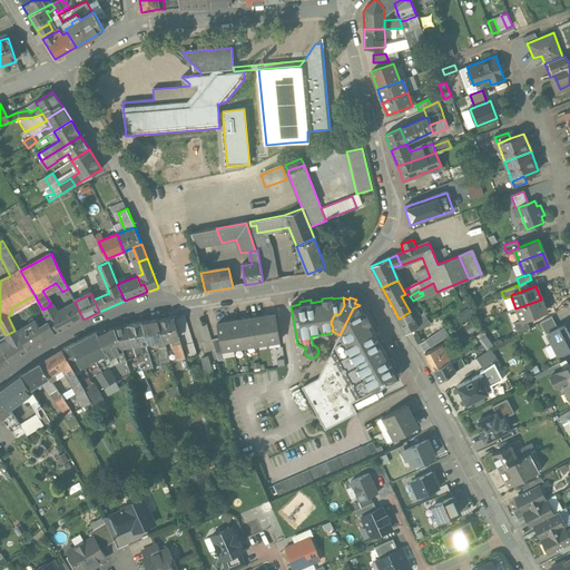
[(546,313),(541,300),(516,308),(521,322),(526,321),(546,313)]
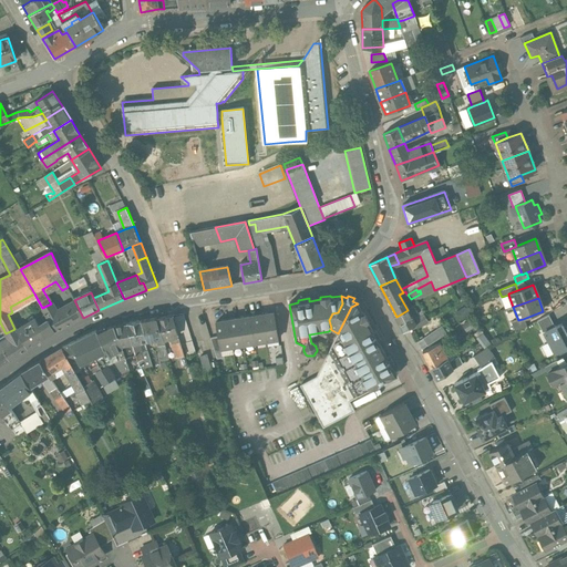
[(49,321),(55,332),(83,318),(75,302),(57,312),(51,303),(42,308),(49,321)]
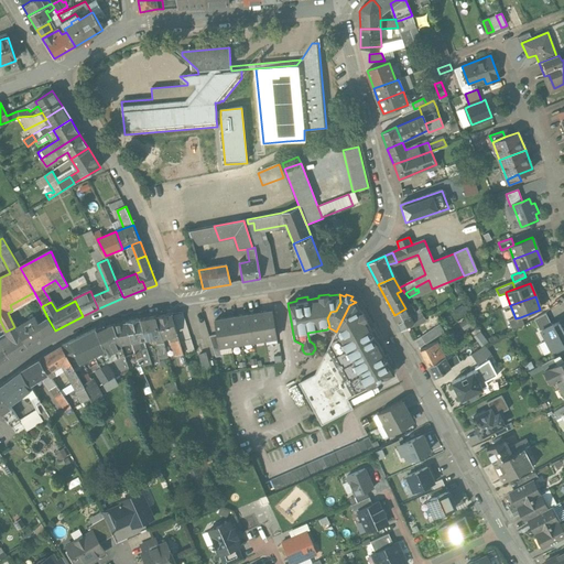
[(315,376),(297,384),(321,427),(353,410),(347,400),(394,375),(390,366),(392,364),(388,355),(384,356),(376,340),(379,338),(373,329),(371,331),(366,321),(367,321),(362,311),(360,311),(356,302),(349,305),(336,332),(315,376)]
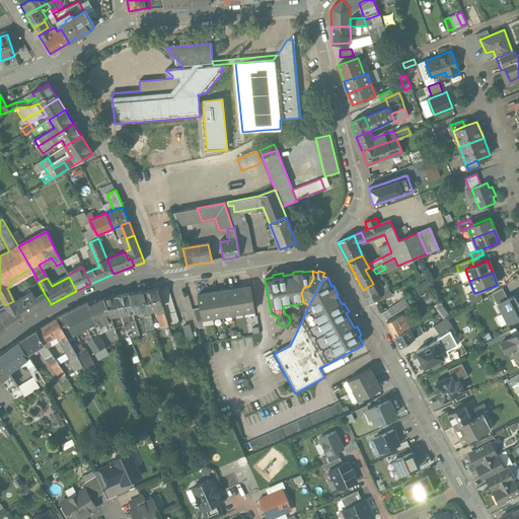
[(377,293),(373,284),(363,290),(370,303),(375,301),(377,304),(389,297),(388,295),(385,296),(382,290),(377,293)]
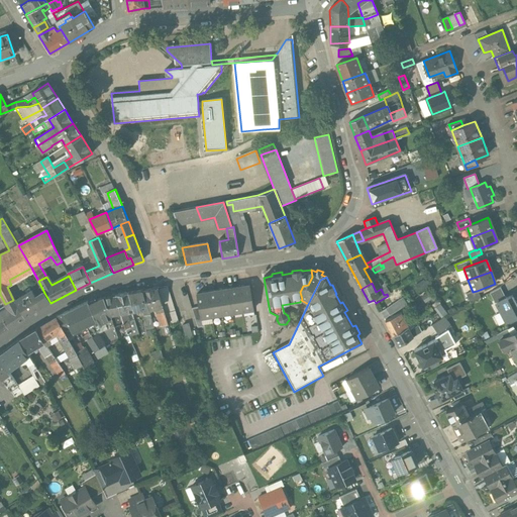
[(238,288),(242,312),(253,310),(249,286),(238,288)]
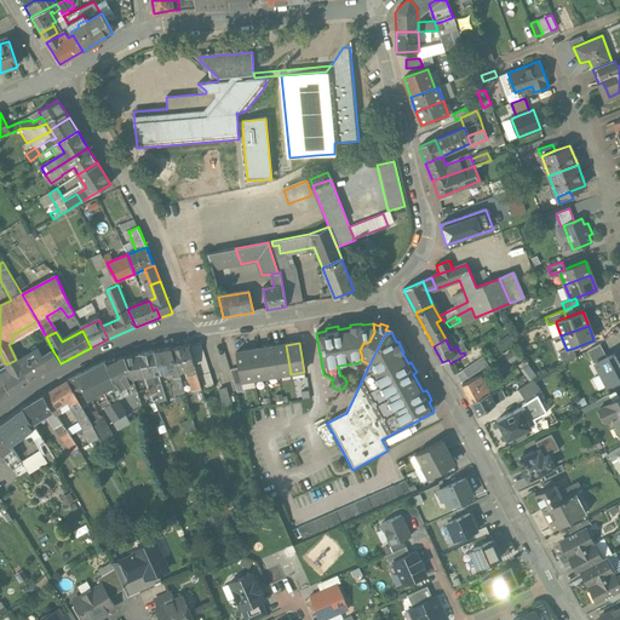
[(457,346),(460,354),(464,352),(466,351),(463,344),(457,346)]
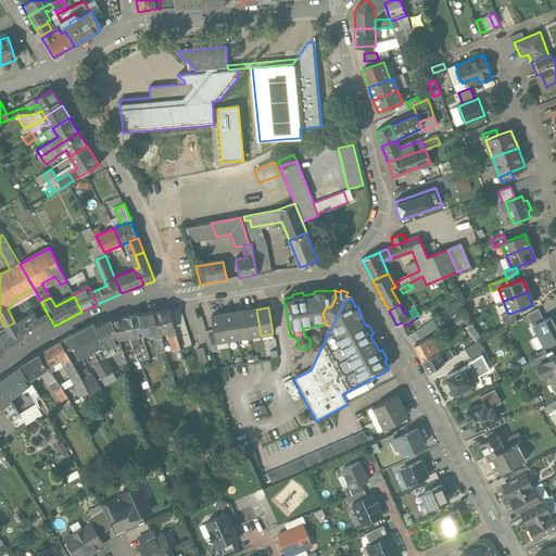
[(245,312),(250,337),(261,336),(256,310),(245,312)]
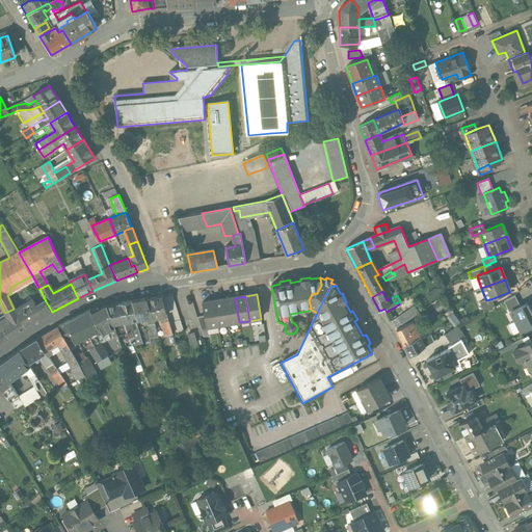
[(504,301),(509,313),(521,308),(515,296),(504,301)]
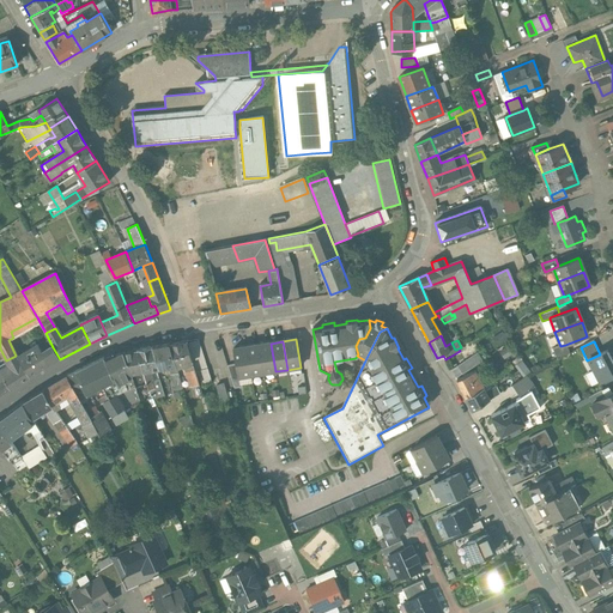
[(175,365),(176,368),(184,365),(192,363),(187,346),(186,343),(169,345),(175,365)]
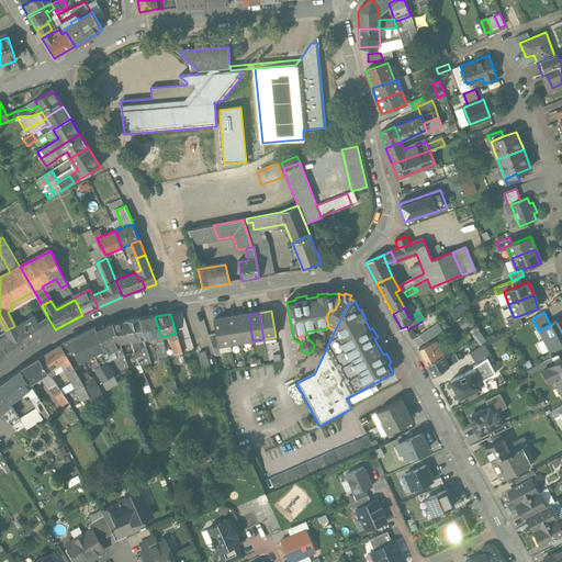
[(176,333),(182,352),(183,356),(194,352),(182,314),(171,317),(176,333)]
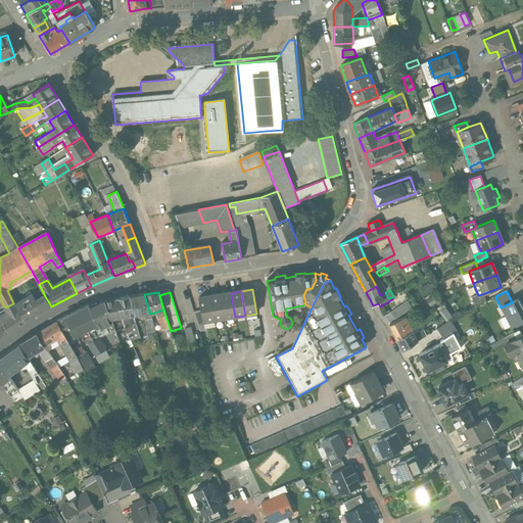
[(221,294),(225,319),(235,317),(231,293),(221,294)]
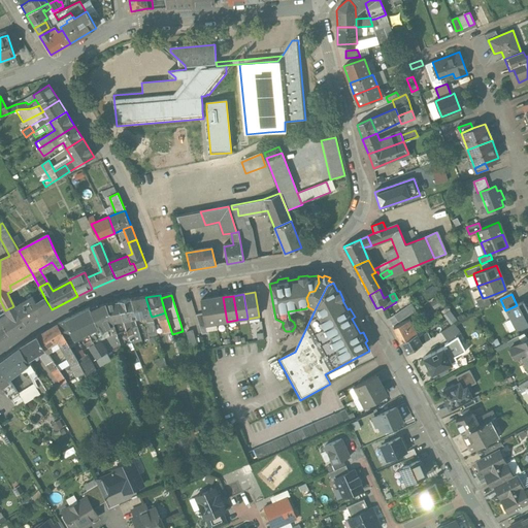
[(129,300),(134,318),(144,316),(151,315),(145,297),(129,300)]
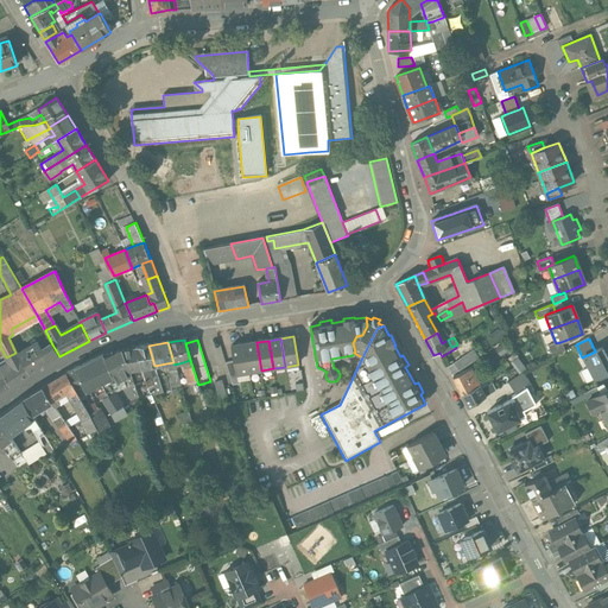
[(244,344),(248,373),(261,371),(257,342),(244,344)]
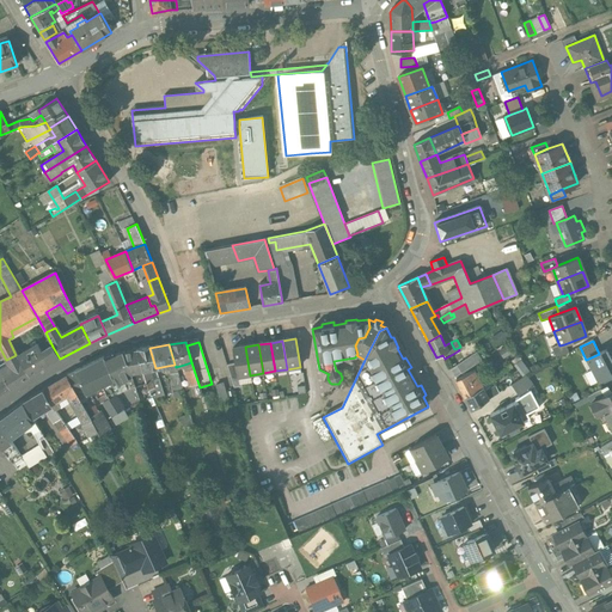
[(560,346),(551,348),(556,359),(568,353),(564,344),(560,346)]
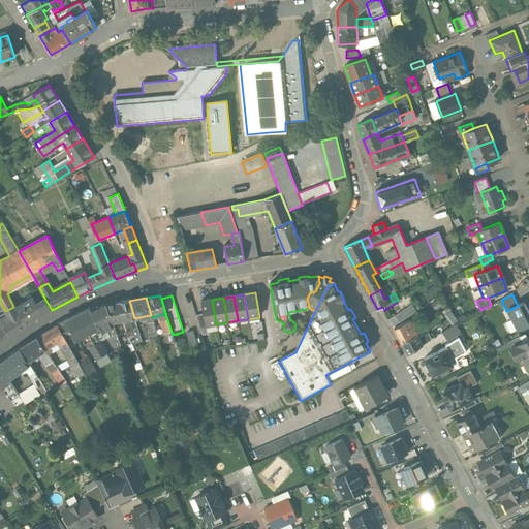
[(17,311),(25,324),(43,315),(36,305),(33,299),(22,305),(23,307),(17,311)]
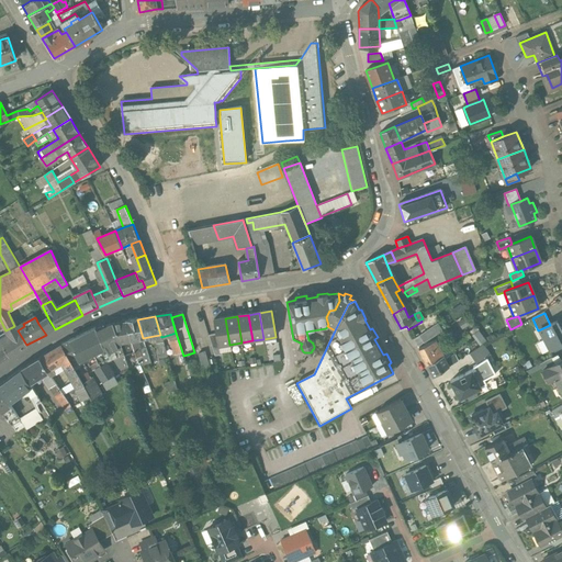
[(38,324),(46,335),(55,329),(48,318),(38,324)]
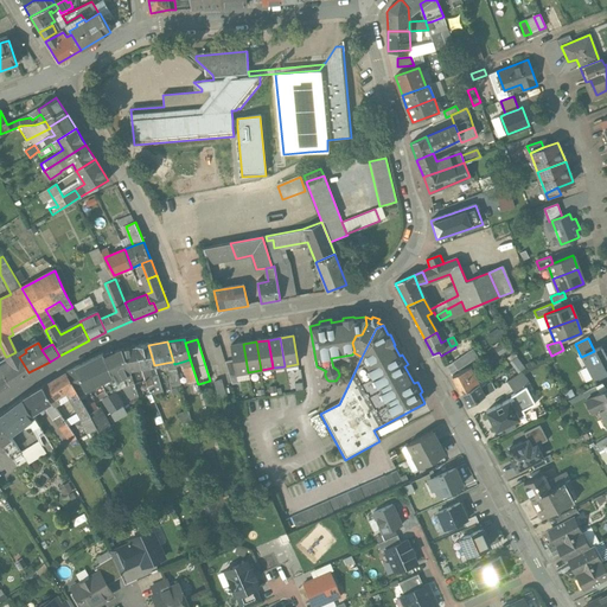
[(243,344),(231,346),(234,362),(235,375),(237,374),(248,372),(243,344)]
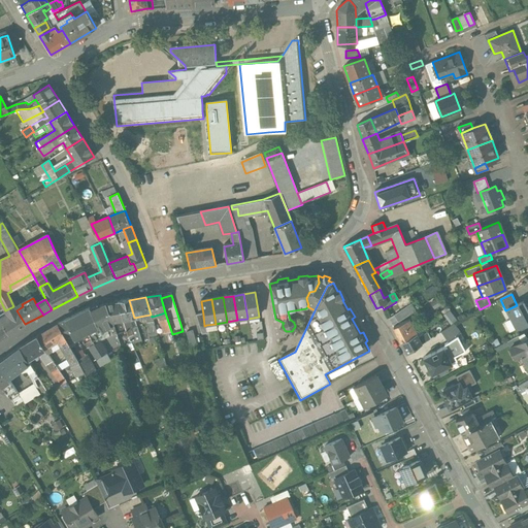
[(118,302),(123,320),(126,330),(126,331),(133,328),(131,322),(129,321),(128,319),(134,318),(129,300),(118,302)]
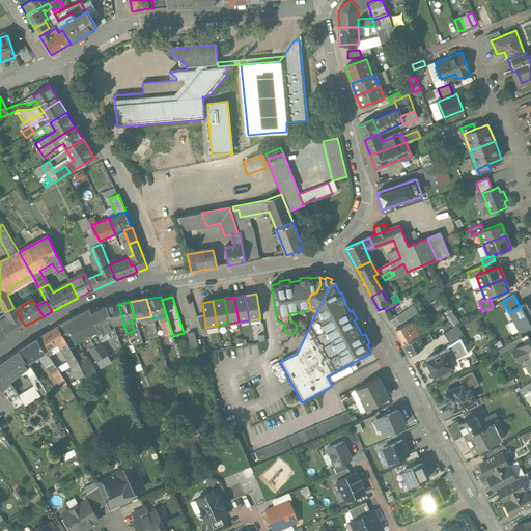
[(106,306),(112,324),(123,322),(118,304),(106,306)]
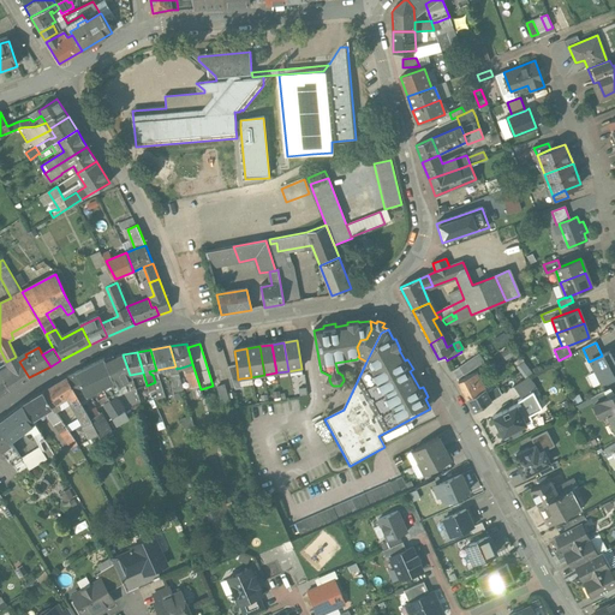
[(602,356),(589,362),(601,384),(614,376),(614,362),(609,352),(602,356)]
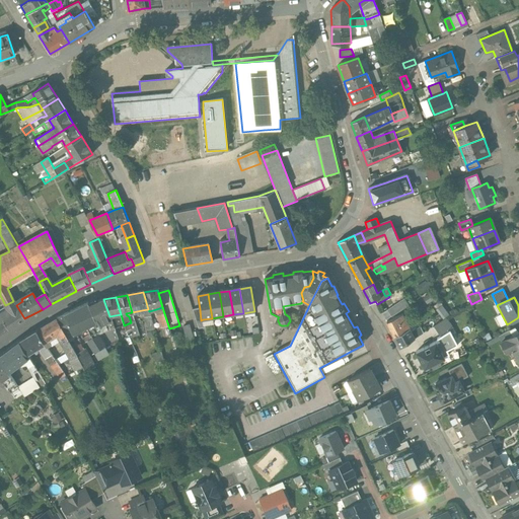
[(88,304),(94,317),(100,315),(104,323),(112,320),(109,316),(103,299),(95,302),(95,301),(88,304)]
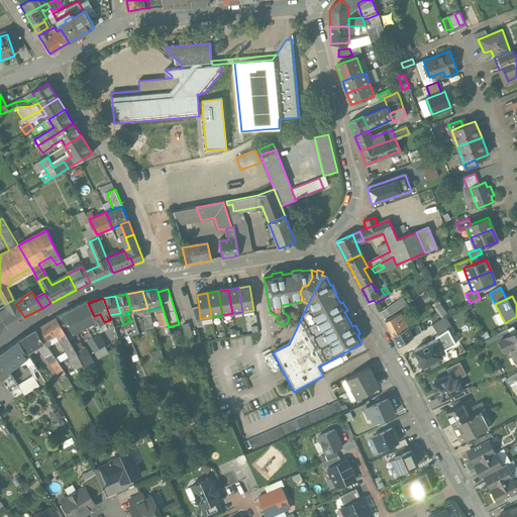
[(0,321),(3,320),(9,327),(15,323),(24,317),(16,304),(13,300),(5,304),(7,309),(0,312),(0,321)]
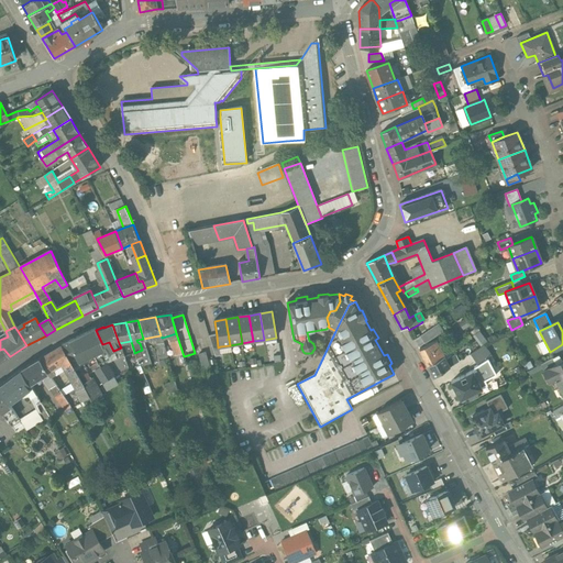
[(420,337),(424,343),(439,335),(433,328),(420,337)]
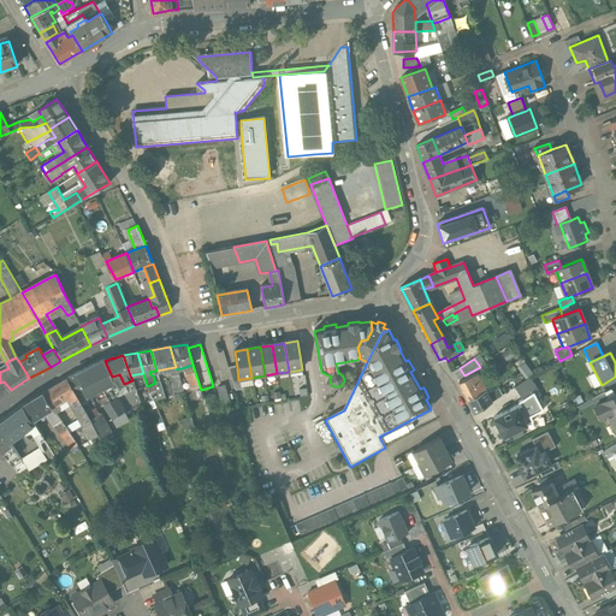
[(76,374),(87,396),(99,390),(101,395),(105,392),(102,389),(114,381),(112,377),(105,361),(105,360),(76,374)]
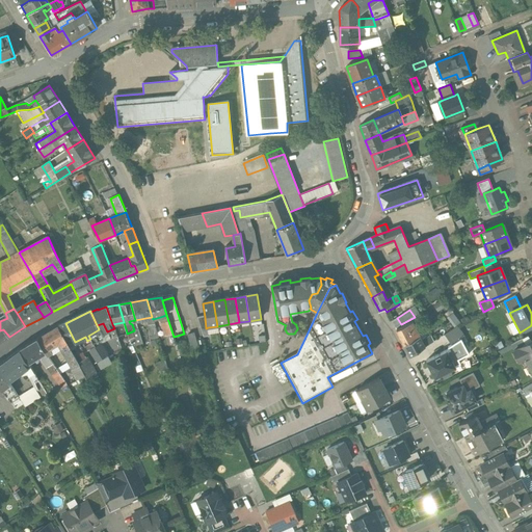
[(173,334),(166,315),(160,317),(166,339),(169,338),(168,336),(173,334)]
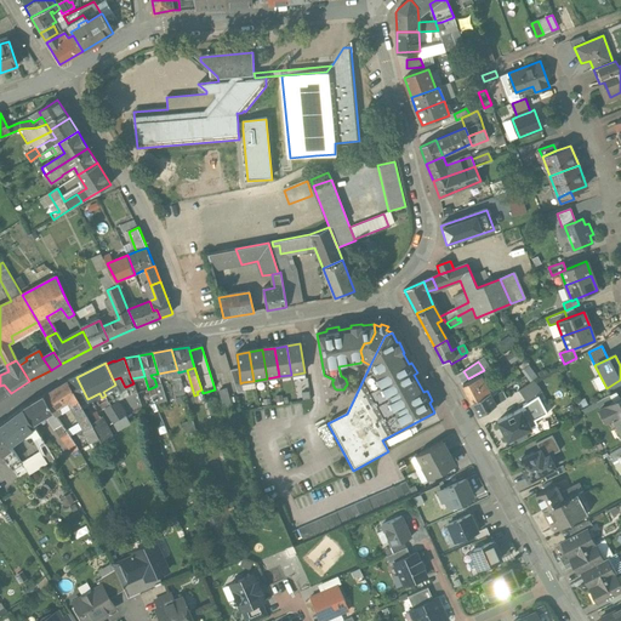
[(178,372),(177,370),(170,371),(174,380),(180,380),(178,372)]
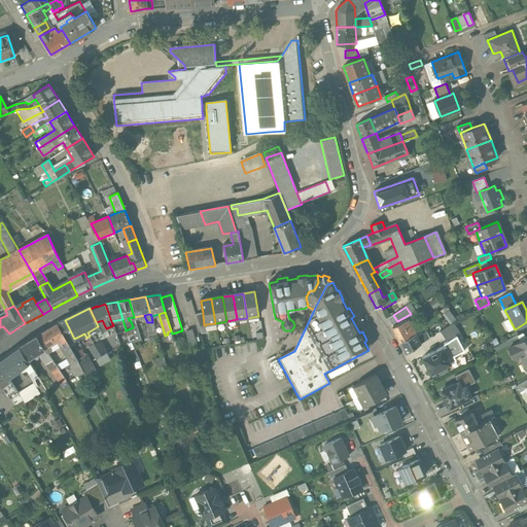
[(209,334),(206,324),(204,325),(203,314),(195,315),(201,335),(209,334)]
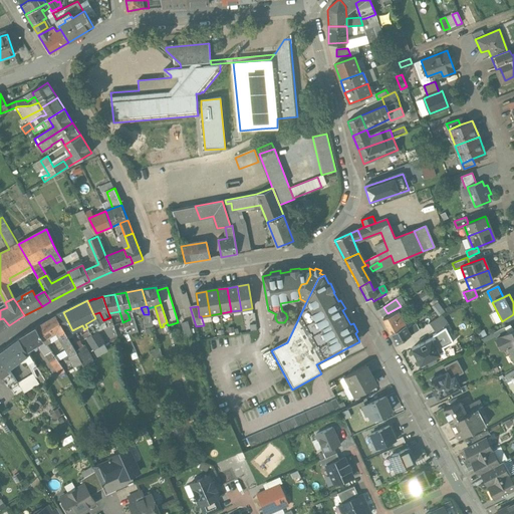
[(138,332),(131,309),(124,310),(125,312),(127,313),(130,319),(122,322),(124,328),(126,335),(129,336),(138,332)]
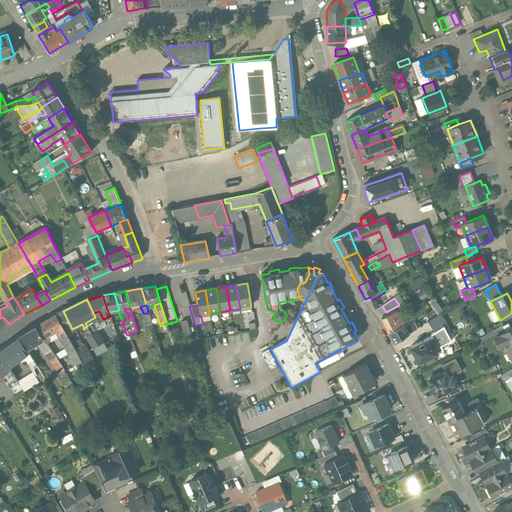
[(396,310),(381,319),(389,333),(398,328),(397,326),(403,323),(396,310)]
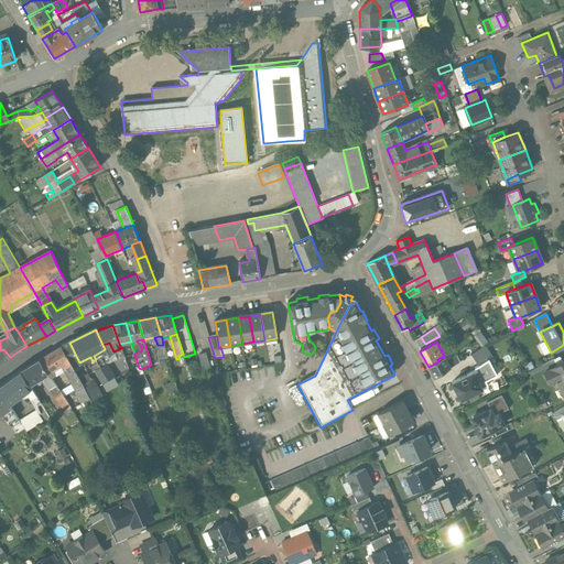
[(69,343),(62,346),(69,360),(73,366),(79,362),(69,343)]
